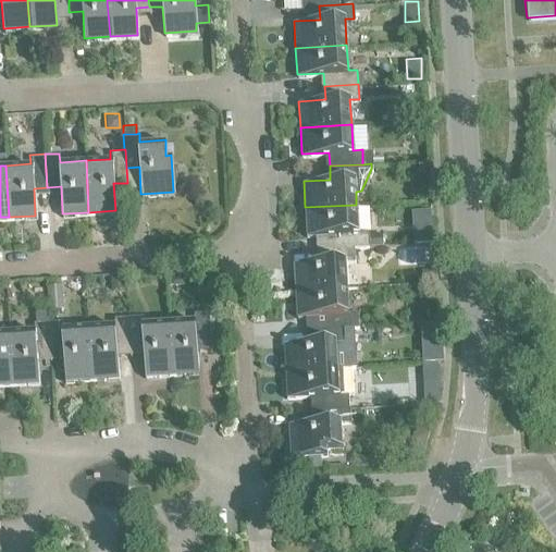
[(334,232),(334,246),(353,245),(368,244),(367,229),(358,230),(356,205),(305,207),(307,234),(334,232)]
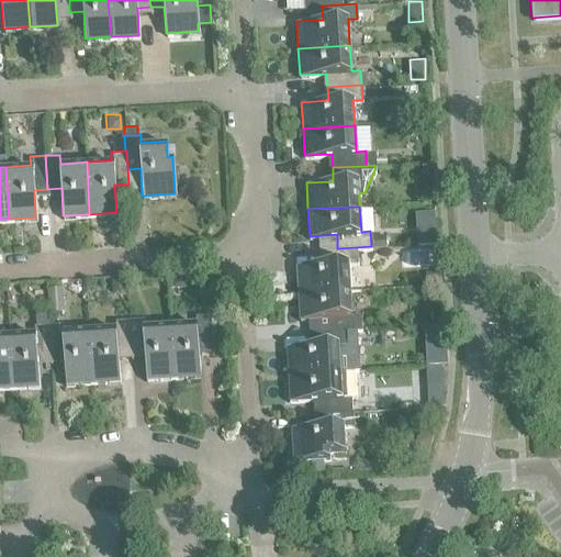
[(384,232),(370,232),(371,245),(385,244),(384,232)]
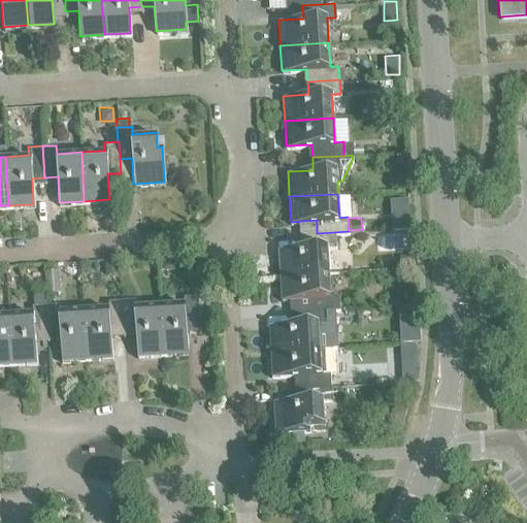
[(277,248),(280,273),(328,270),(327,246),(335,246),(334,232),(317,233),(302,234),(303,247),(277,248)]
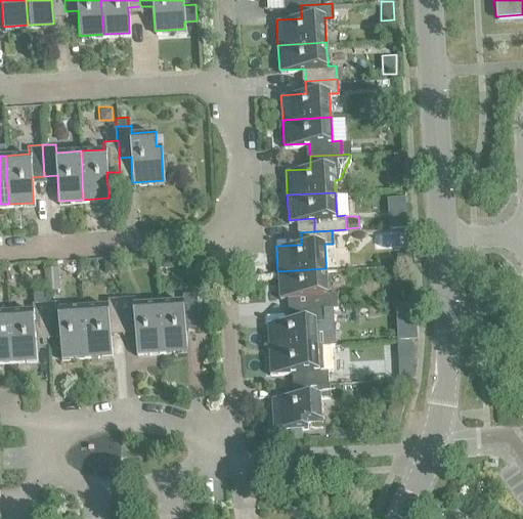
[(407,251),(395,251),(396,262),(407,262),(407,251)]
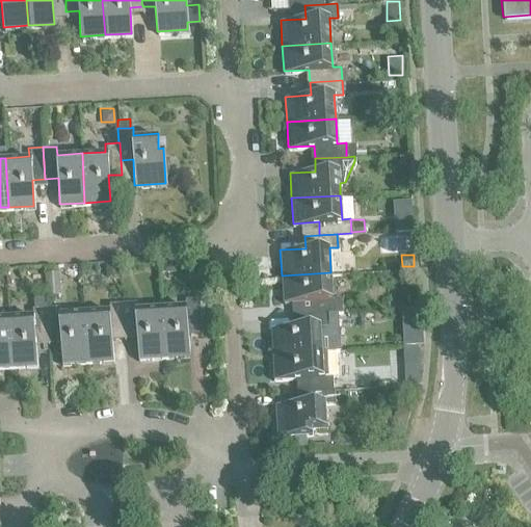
[(116,259),(102,260),(103,274),(117,273),(116,259)]
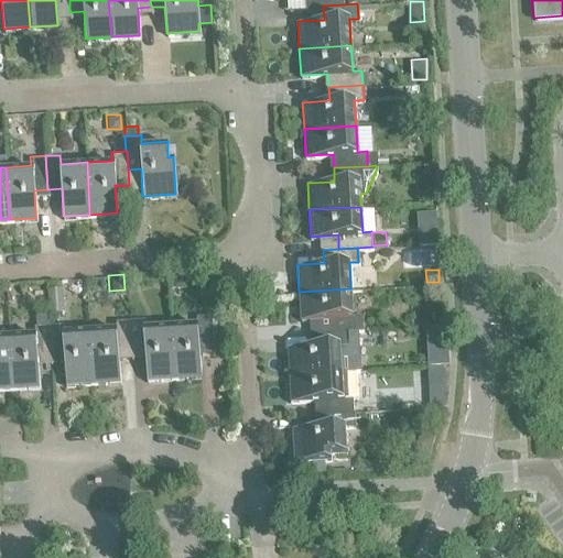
[(62,286),(46,286),(47,310),(63,309),(62,286)]
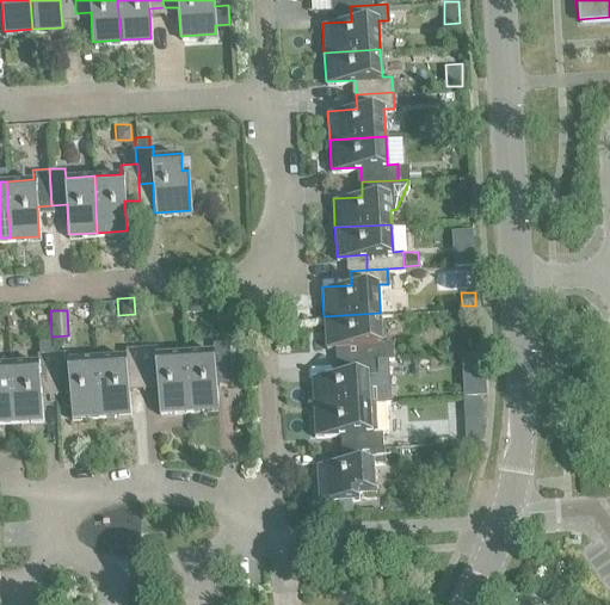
[(355,344),(356,358),(376,357),(376,358),(393,357),(392,340),(382,340),(380,313),(324,316),(325,345),(355,344)]
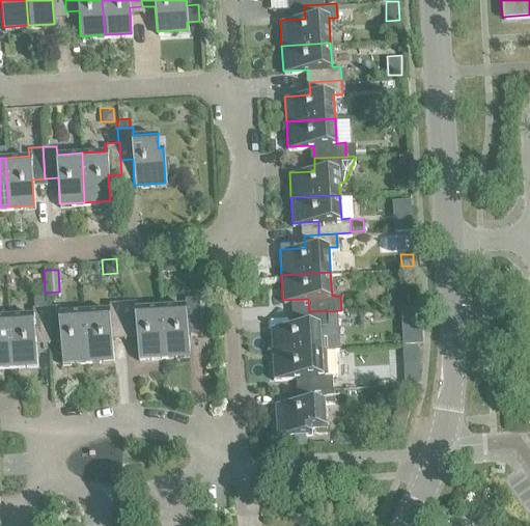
[(45,293),(31,294),(32,305),(45,304),(45,293)]
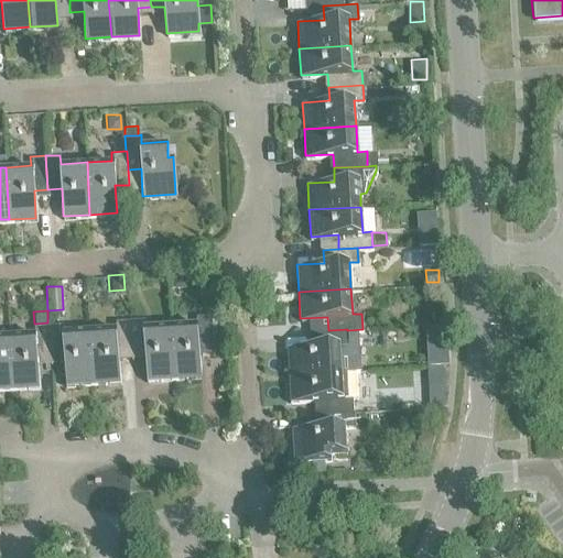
[(196,324),(170,325),(173,376),(201,375),(198,348),(213,347),(210,313),(195,314),(196,324)]
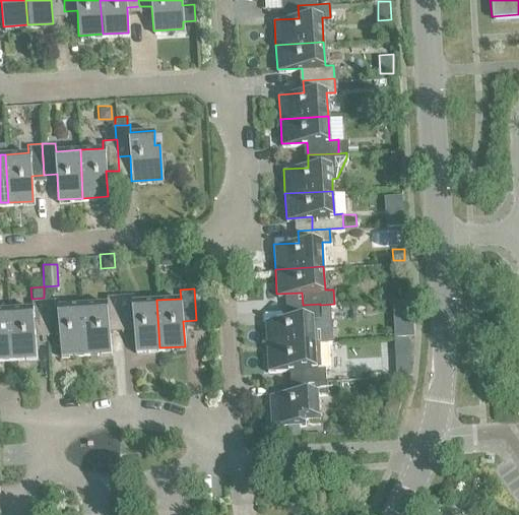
[(132,293),(119,294),(121,325),(133,324),(135,349),(159,347),(156,300),(133,301),(132,293)]
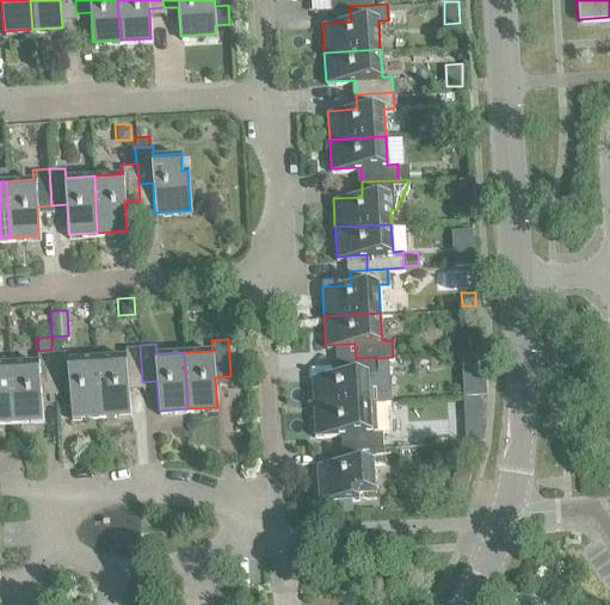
[(124,356),(96,358),(99,414),(129,412),(127,383),(142,382),(140,345),(124,346),(124,356)]
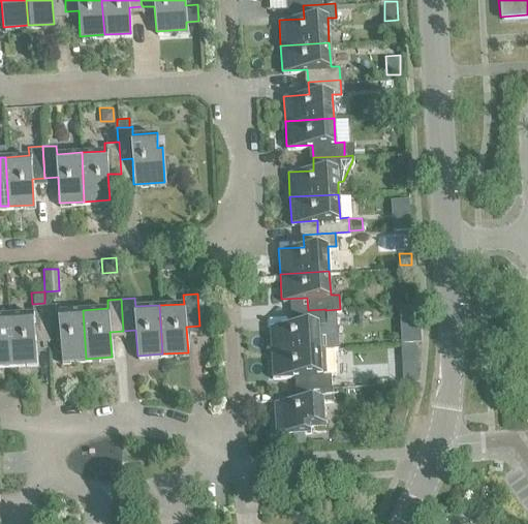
[(31,313),(7,314),(10,363),(36,362),(34,336),(47,335),(44,303),(32,304),(31,304),(31,313)]
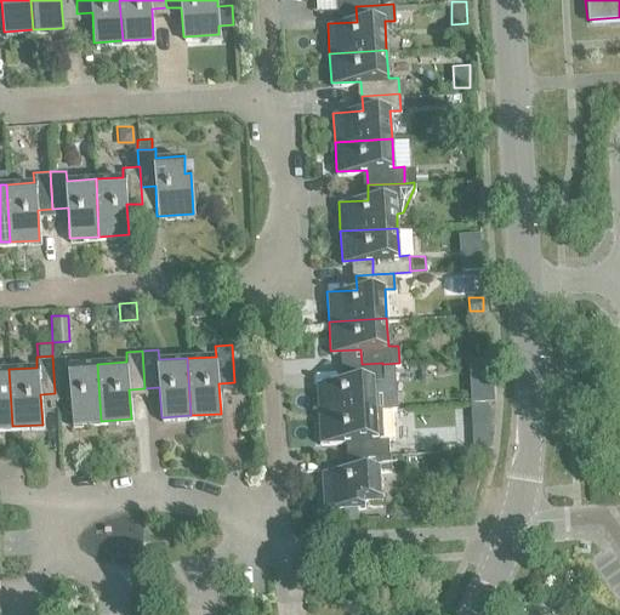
[(69,356),(52,356),(55,393),(69,393),(72,422),(101,421),(97,364),(69,365),(69,356)]
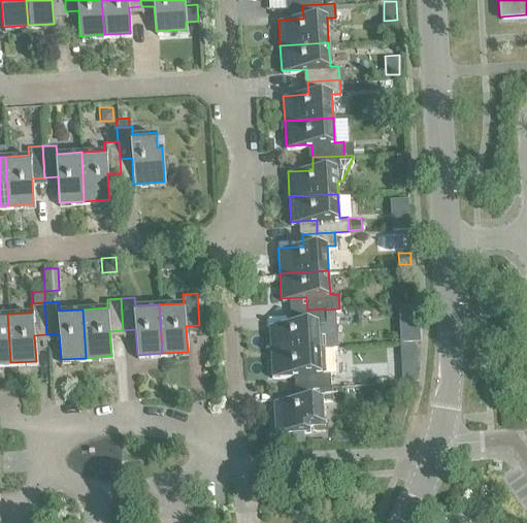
[(414,303),(397,303),(397,322),(415,322),(418,321),(417,303),(414,303)]
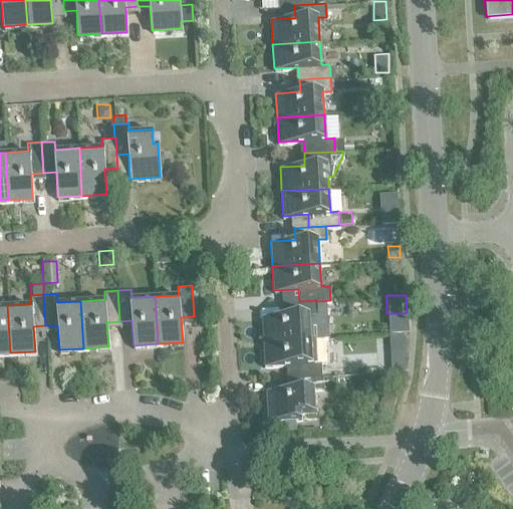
[(261,316),(263,340),(310,337),(309,314),(317,313),(316,301),(316,300),(299,301),(285,302),(286,314),(261,316)]
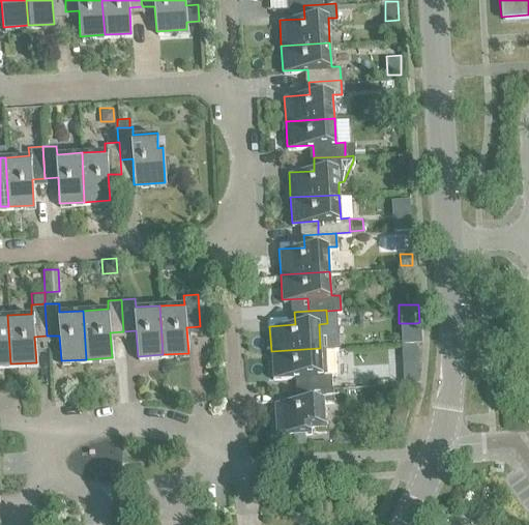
[(0,363),(10,363),(7,315),(0,315),(0,363)]
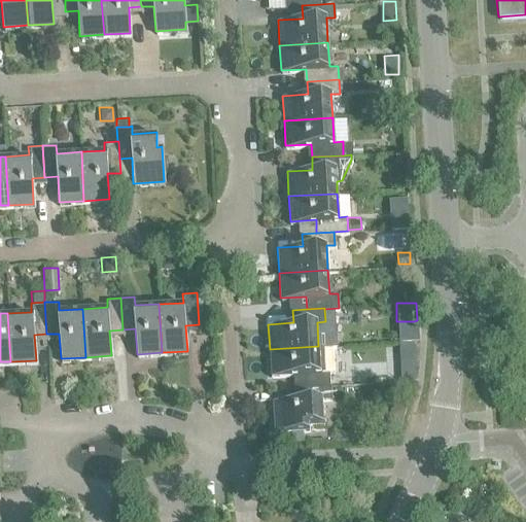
[(414,341),(397,342),(399,378),(415,377),(414,341)]
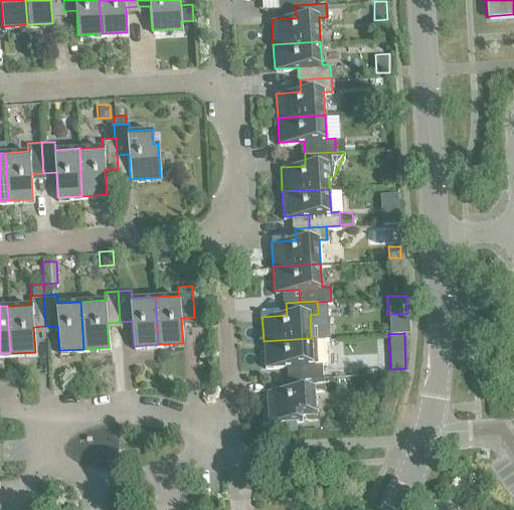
[(291,377),(322,375),(326,375),(324,337),(311,338),(264,341),(265,366),(290,364),(291,377)]
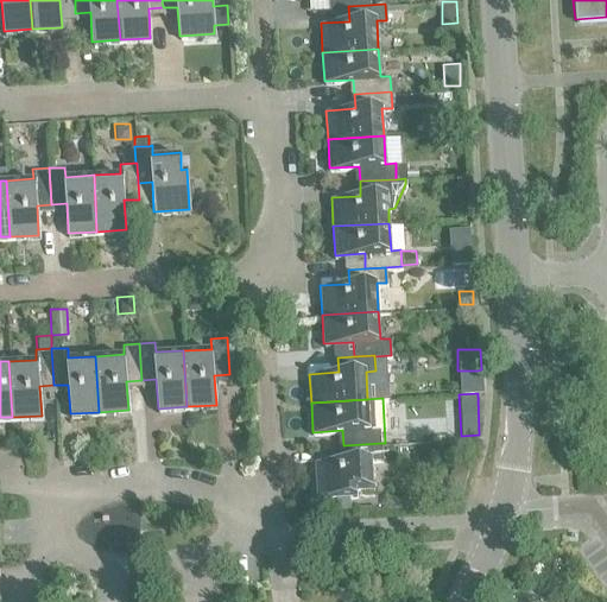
[(380,443),(343,445),(345,460),(315,461),(317,496),(355,494),(355,488),(373,487),(371,458),(381,458),(380,443)]
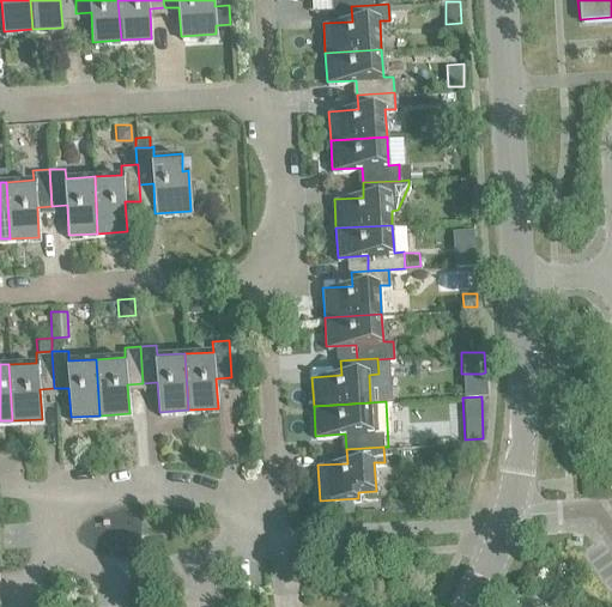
[(464,503),(471,474),(454,469),(446,498),(464,503)]
